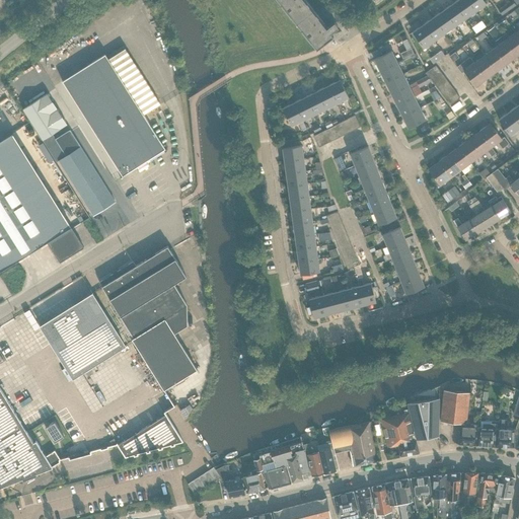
[(278,0),(316,49),(332,36),(329,33),(338,27),(335,22),(326,28),(303,0),(278,0)]
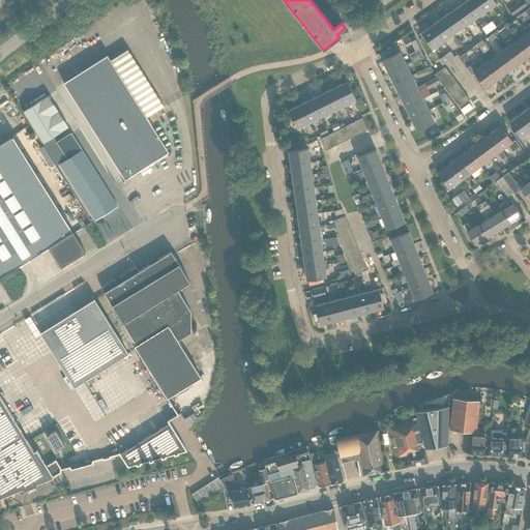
[(467,0),(464,3),(475,19),(486,11),(477,0),(467,0)]
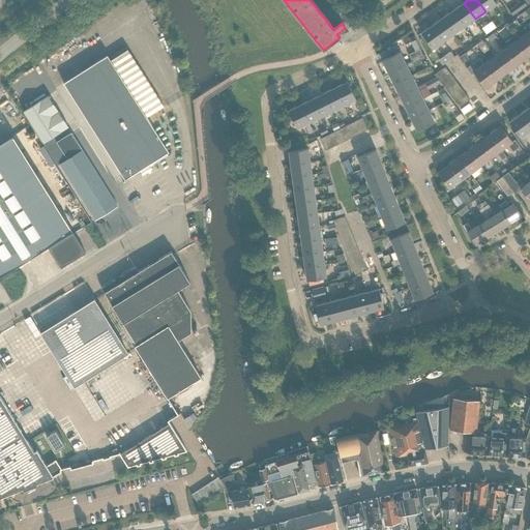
[(477,0),(486,11),(497,4),(494,0),(477,0)]
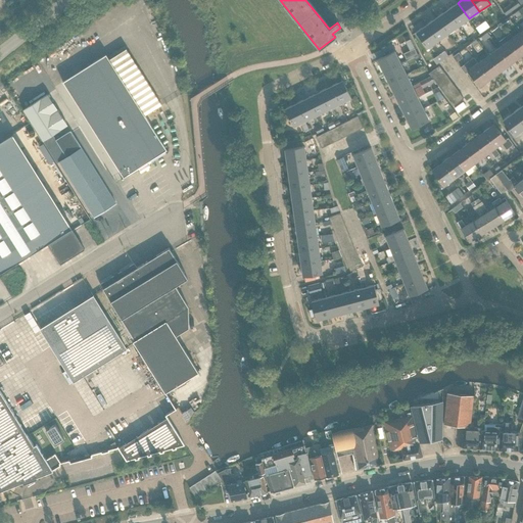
[(447,10),(459,27),(469,18),(458,3),(447,10)]
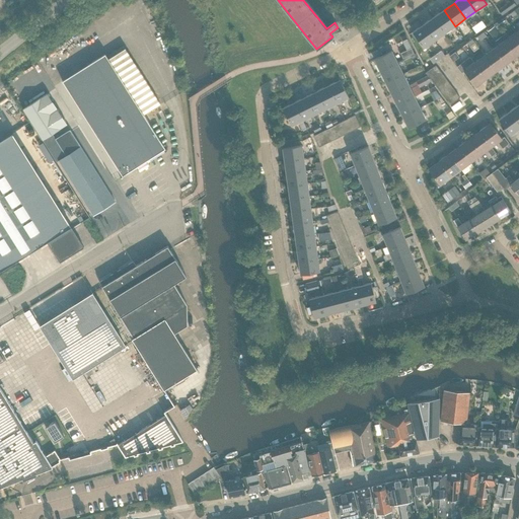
[(498,10),(502,15),(511,9),(507,4),(498,10)]
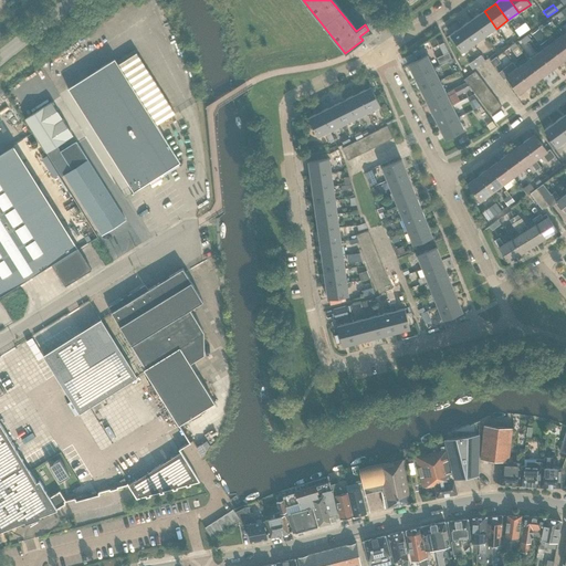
[(472,19),(485,37),(496,29),(484,11),(472,19)]
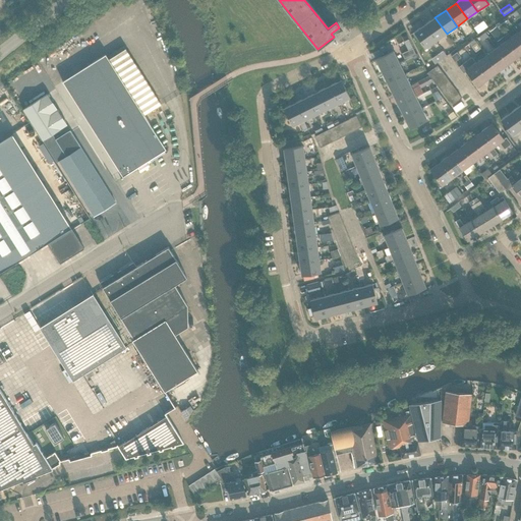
[(424,24),(436,41),(447,34),(435,17),(424,24)]
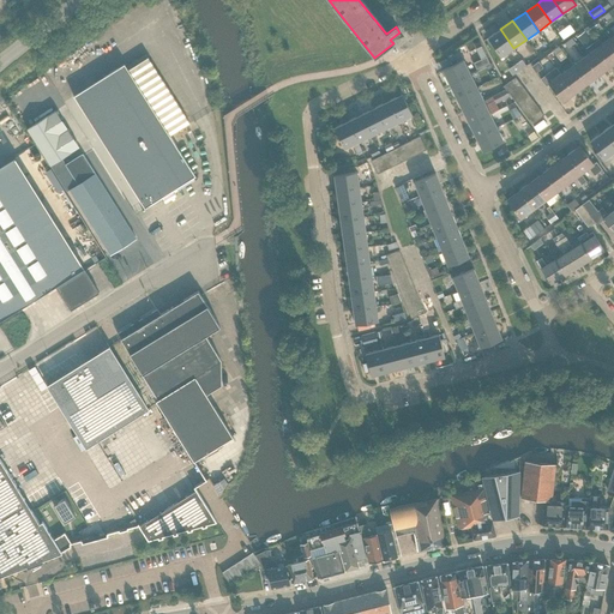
[(601,26),(596,20),(588,26),(593,32),(601,26)]
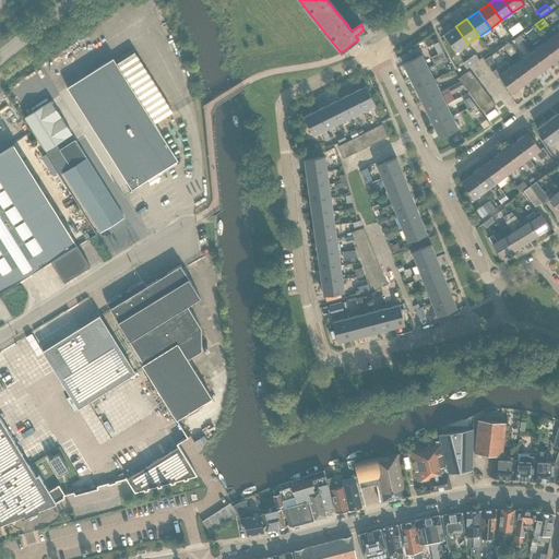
[(456,52),(467,44),(455,26),(444,35),(456,52)]
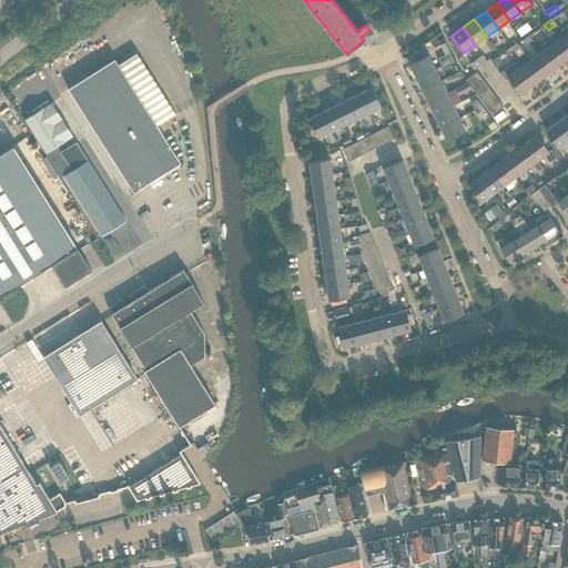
[(546,38),(539,28),(534,32),(541,41),(546,38)]
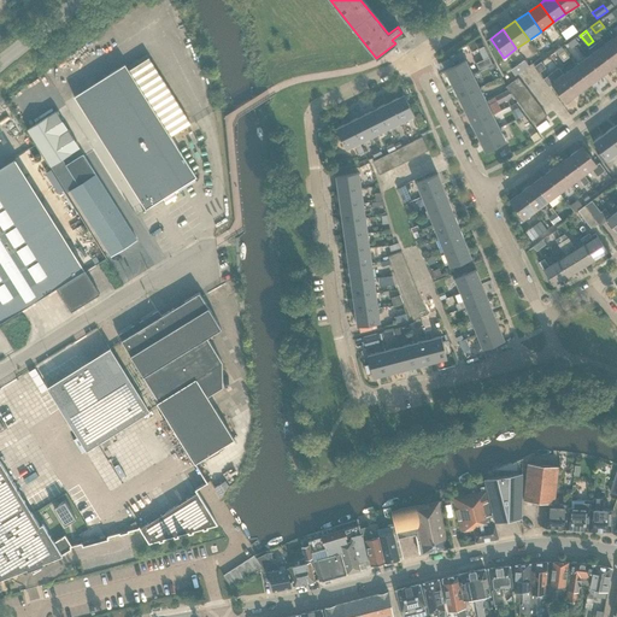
[(579,43),(575,39),(568,43),(571,48),(579,43)]
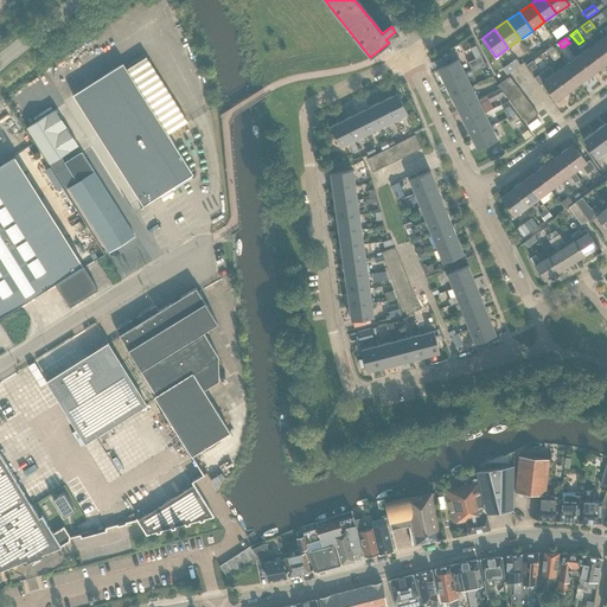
[(604,65),(606,63),(606,44),(602,38),(595,43),(592,38),(587,42),(590,46),(590,48),(604,65)]
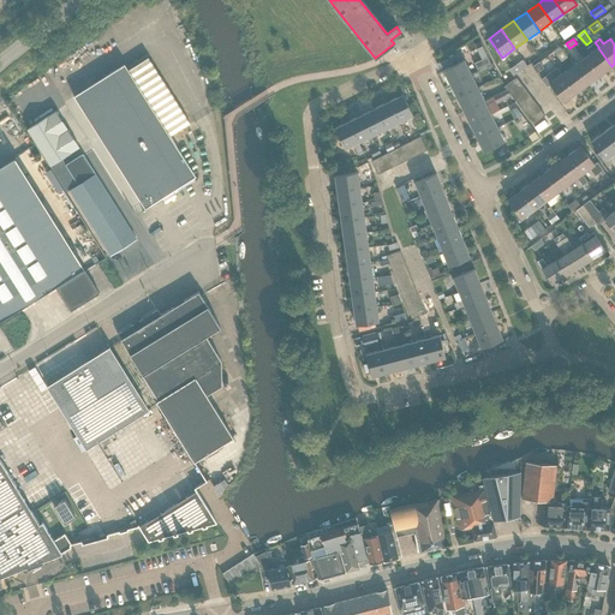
[(586,57),(599,76),(611,66),(598,48),(586,57)]
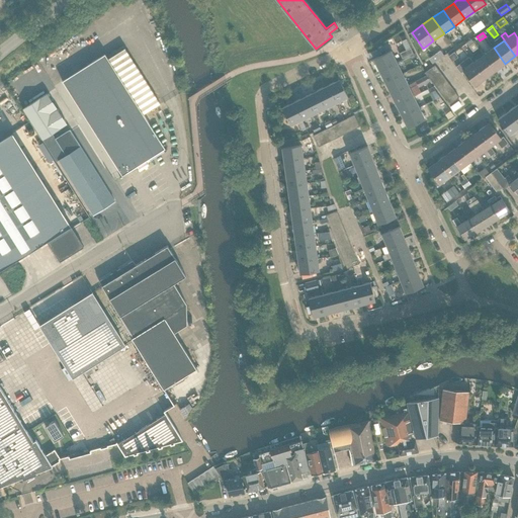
[(411,48),(400,54),(402,59),(413,54),(411,48)]
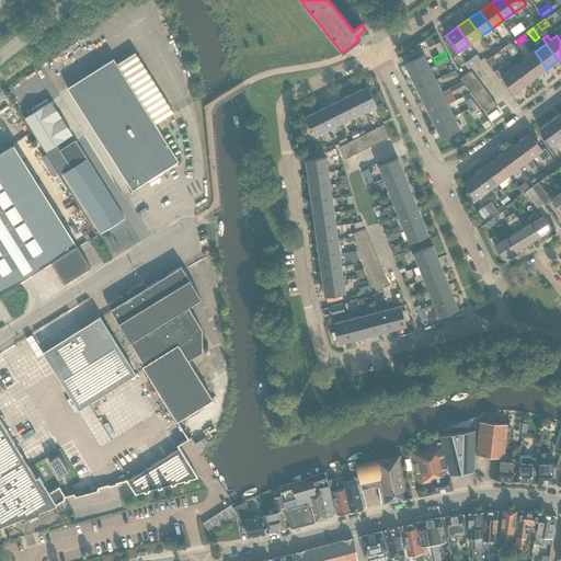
[(536,77),(547,69),(535,52),(524,60),(536,77)]
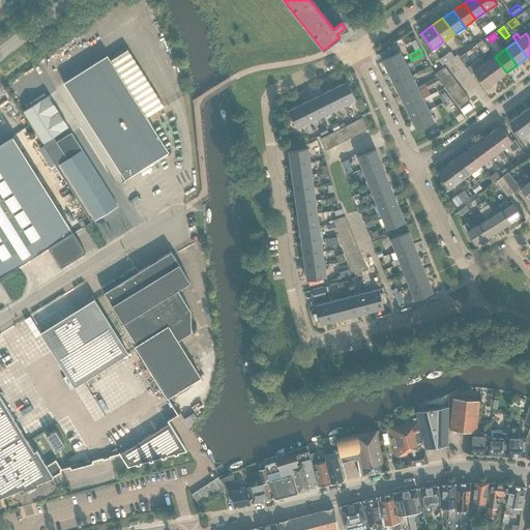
[(108,56),(99,60),(64,83),(125,179),(169,152),(146,117),(164,106),(127,50),(111,60),(108,56)]
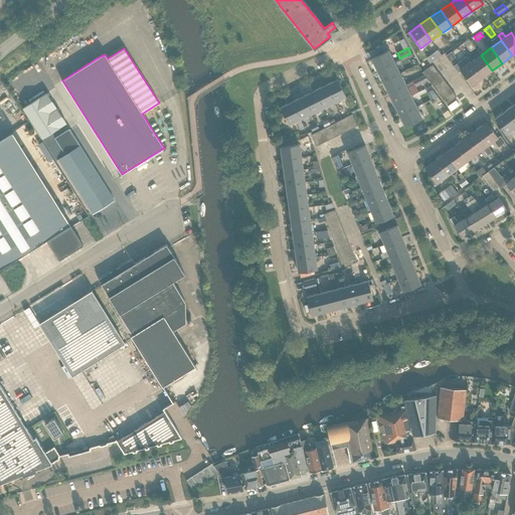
[(371,59),(377,70),(394,62),(388,50),(371,59)]
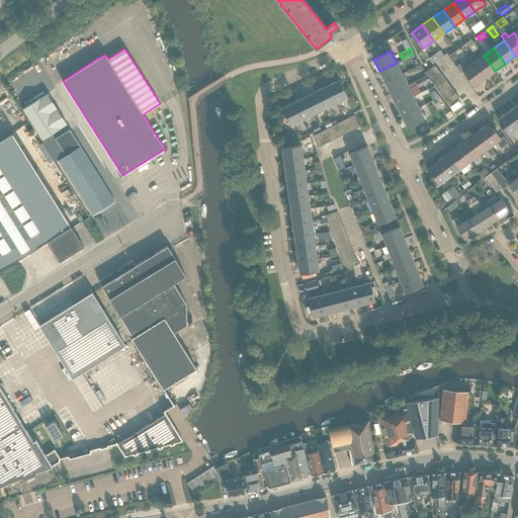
[(458,58),(454,52),(449,56),(452,62),(458,58)]
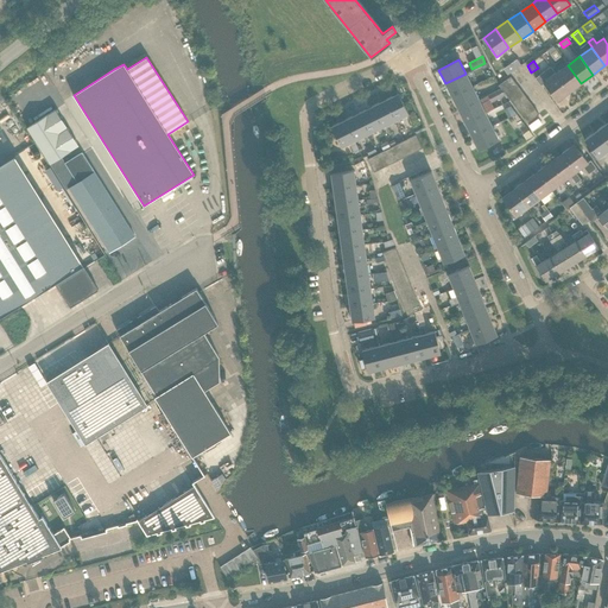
[(556,74),(569,93),(581,83),(568,65),(556,74)]
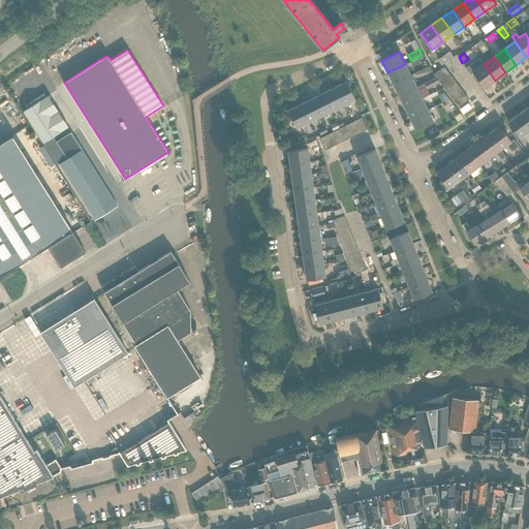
[(485,88),(495,81),(484,64),(479,58),(466,68),(470,74),(473,72),(485,88)]
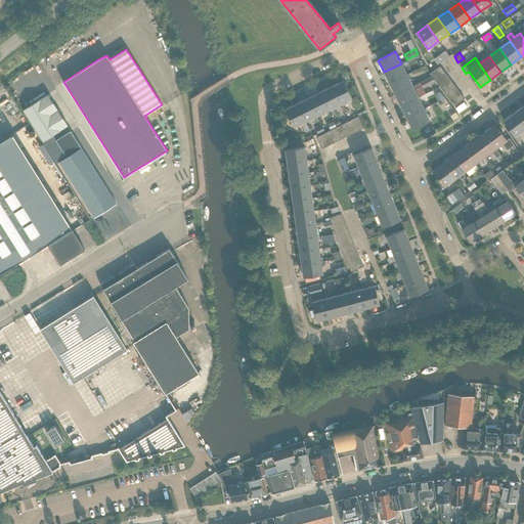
[(401,63),(384,72),(389,83),(407,75),(401,63)]
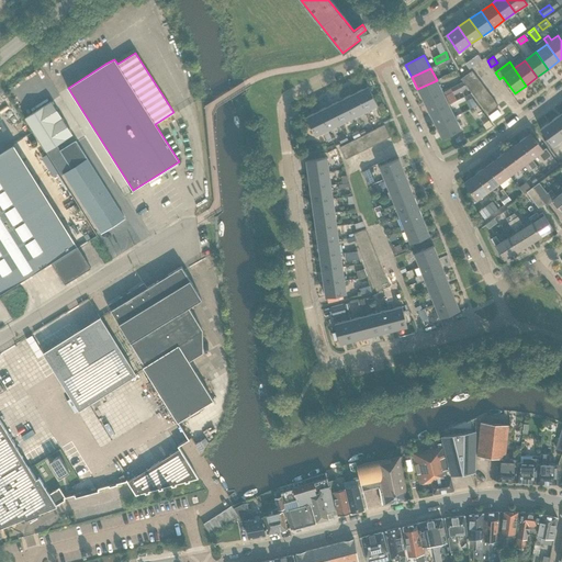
[(461,78),(464,83),(476,76),(472,70),(461,78)]
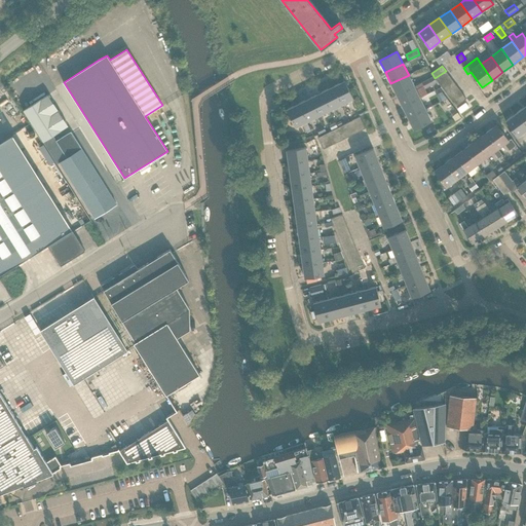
[(435,78),(439,83),(449,75),(446,71),(435,78)]
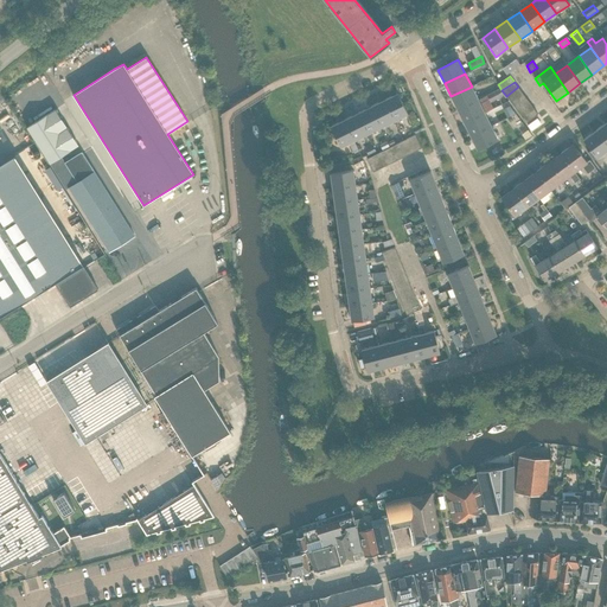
[(472,87),(451,96),(458,110),(478,100),(472,87)]
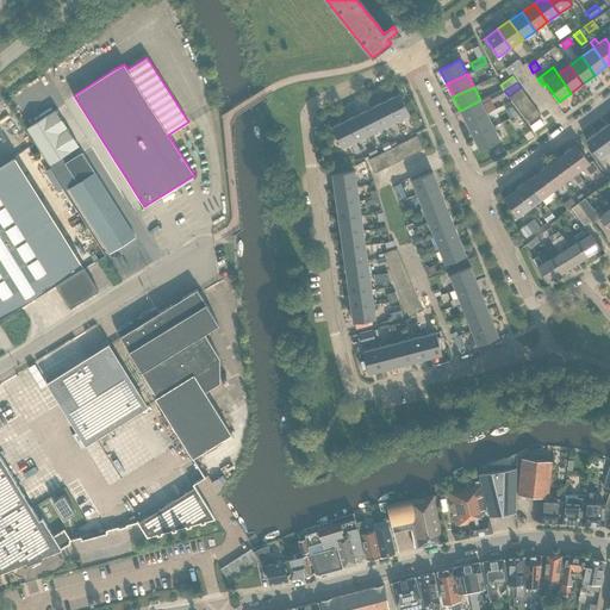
[(509,97),(512,101),(524,93),(521,87),(509,97)]
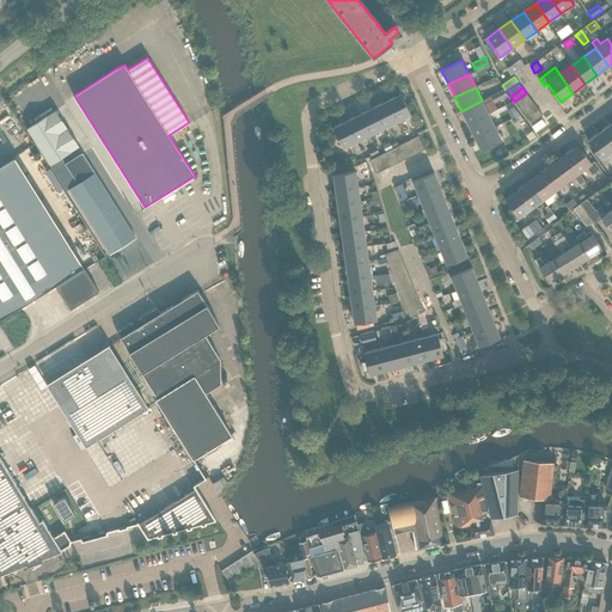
[(494,104),(509,96),(505,90),(490,97),(494,104)]
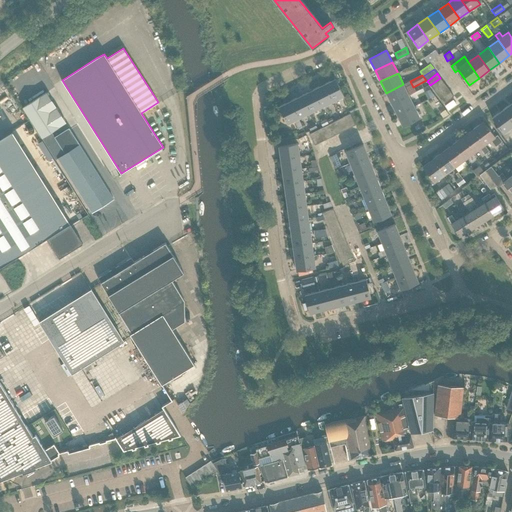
[(430,85),(434,90),(444,83),(440,78),(430,85)]
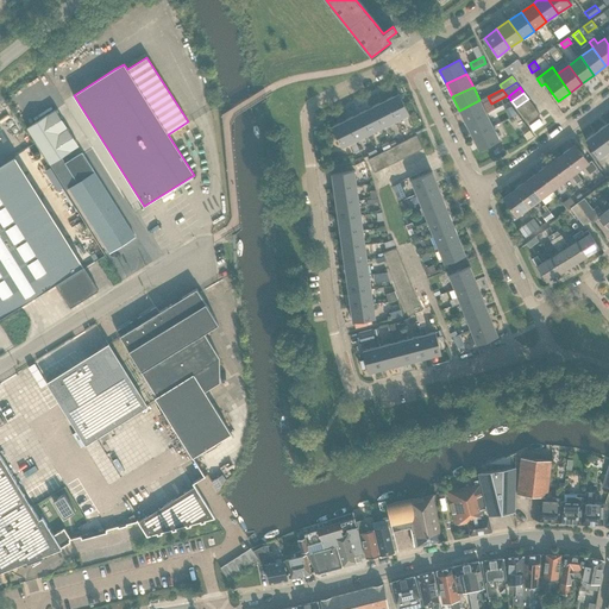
[(385,101),(395,121),(409,114),(399,94),(385,101)]
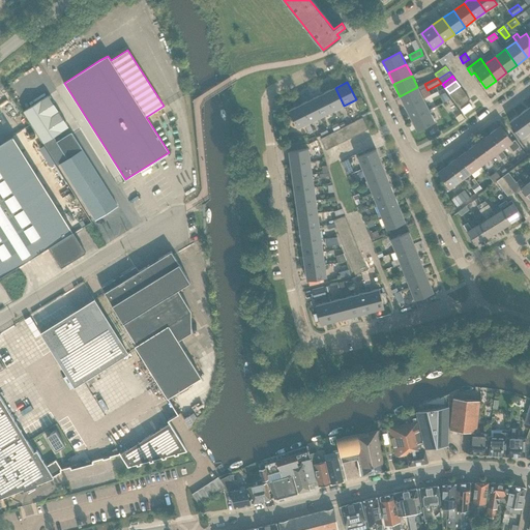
[(449,93),(452,98),(463,90),(460,86),(449,93)]
